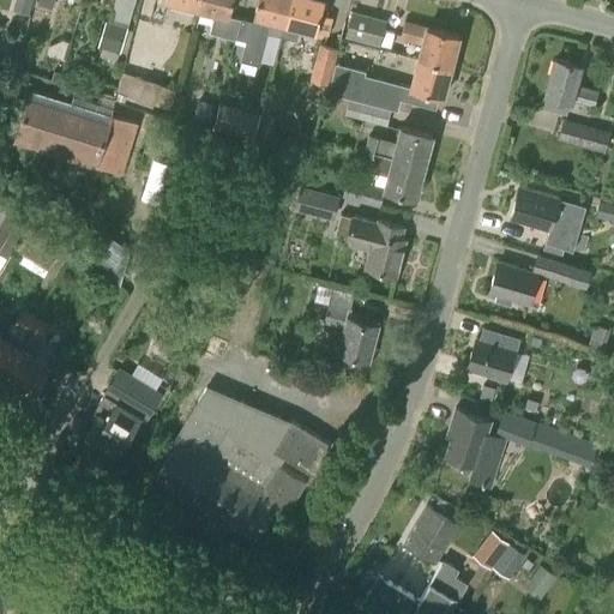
[(29,14),(31,0),(16,0),(13,10),(29,14)]
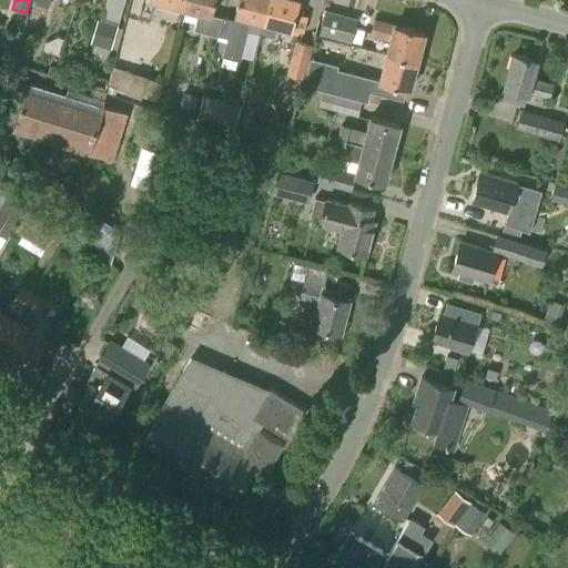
[(184,0),(183,8),(199,12),(195,24),(208,28),(211,16),(212,16),(215,0),(184,0)]
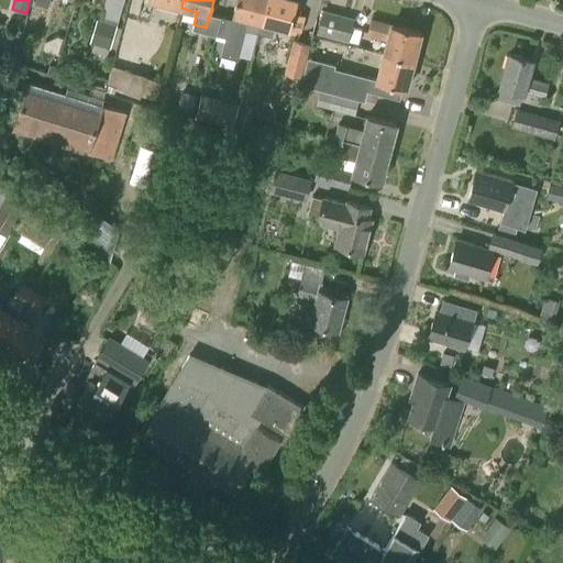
[(262,22),(267,0),(236,0),(232,19),(221,17),(217,34),(225,37),(221,55),(236,59),(247,18),(261,22),(262,22)]
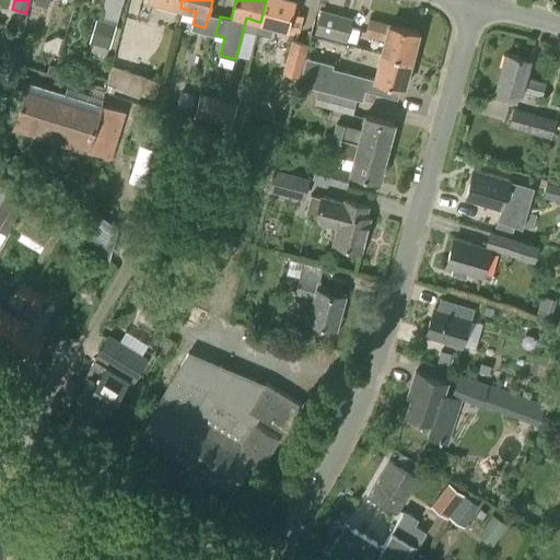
[(266,0),(260,22),(259,22),(257,33),(270,36),(272,25),(300,32),(304,16),(292,13),(295,0),(266,0)]
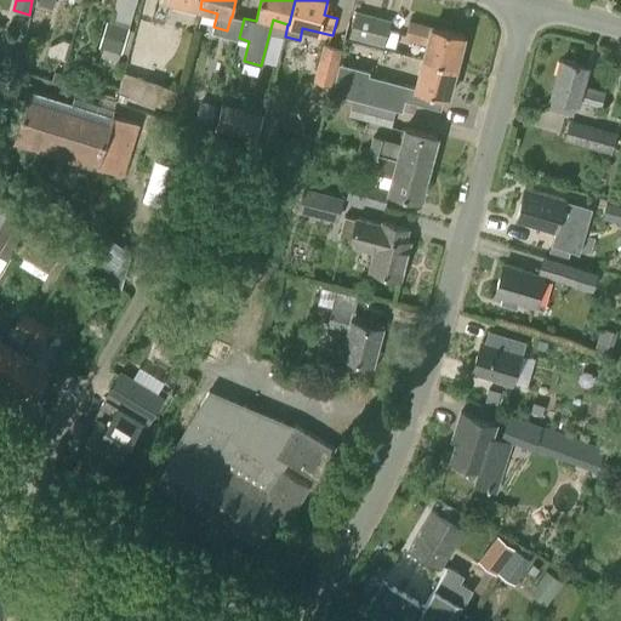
[(385,46),(391,21),(355,11),(348,38),(385,46)]
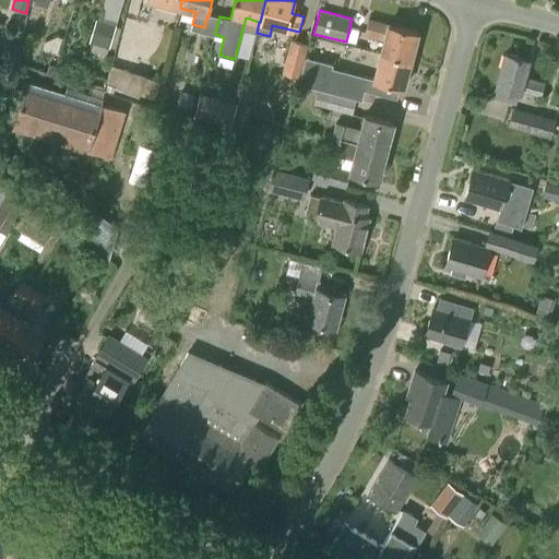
[(381,52),(411,60),(418,32),(368,19),(364,35),(384,40),(381,52)]
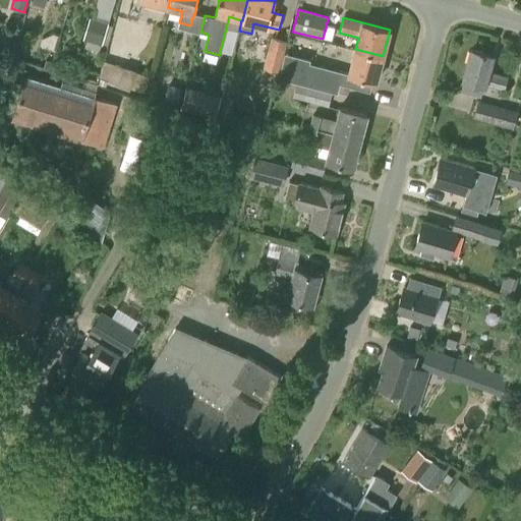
[(90,18),(83,40),(102,45),(108,23),(90,18)]
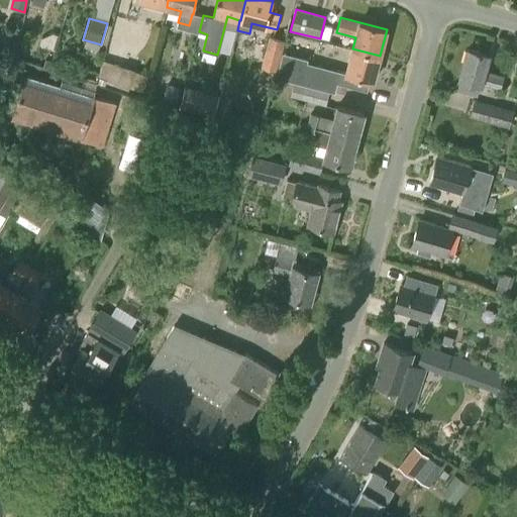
[(281,53),(282,53),(285,40),(269,36),(262,68),(276,72),(281,53)]
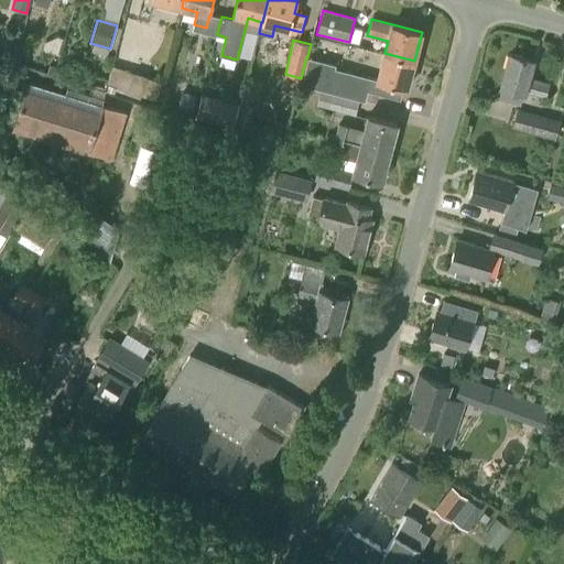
[(407,89),(414,61),(384,53),(378,79),(336,68),(336,65),(307,57),(306,57),(301,78),(302,78),(301,84),(358,99),(360,89),(400,99),(402,88),(407,89)]
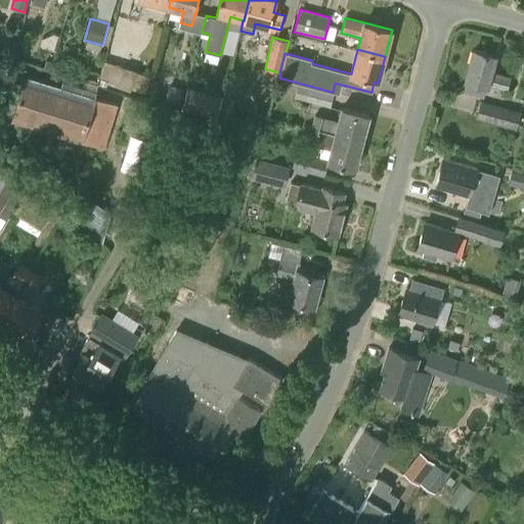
[(494,56),(474,50),(462,94),(483,99),(487,85),(507,90),(511,77),(490,71),(494,56)]
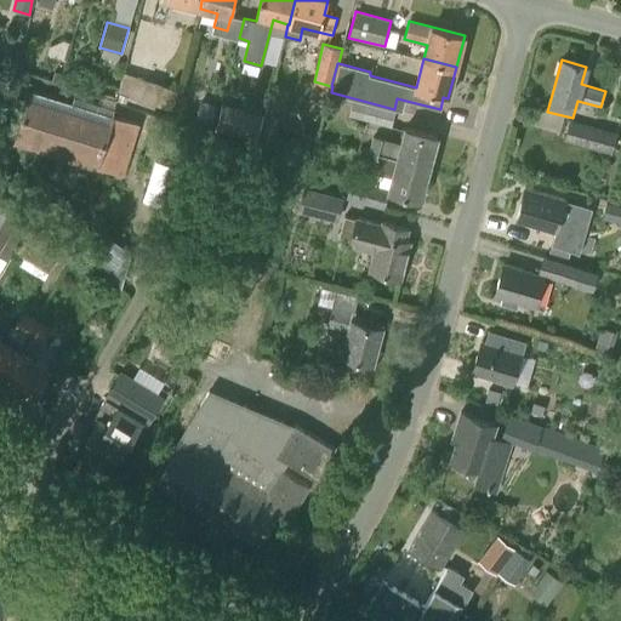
[(171,109),(177,90),(125,73),(118,93),(171,109)]
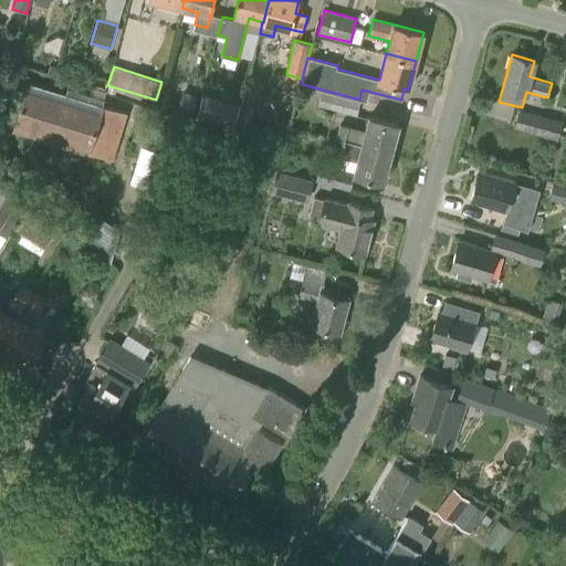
[(113,159),(127,113),(28,82),(13,129),(113,159)]
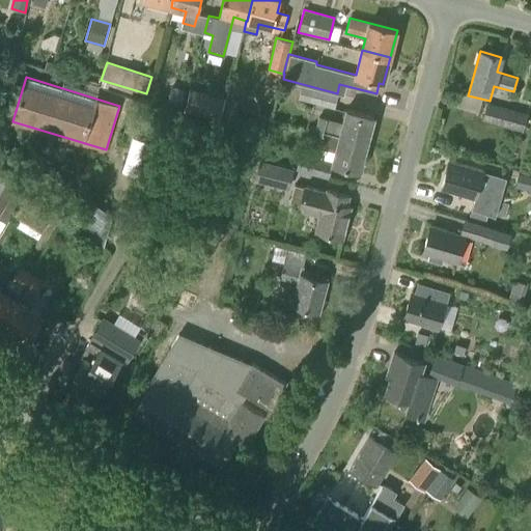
[(334,109),(338,95),(302,85),(298,99),(334,109)]
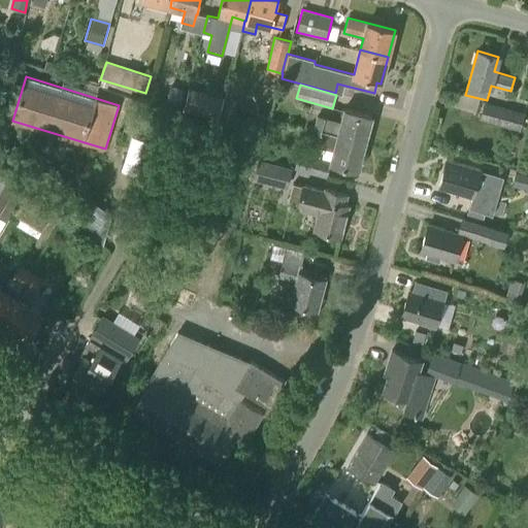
[(179,107),(184,89),(170,86),(166,103),(179,107)]
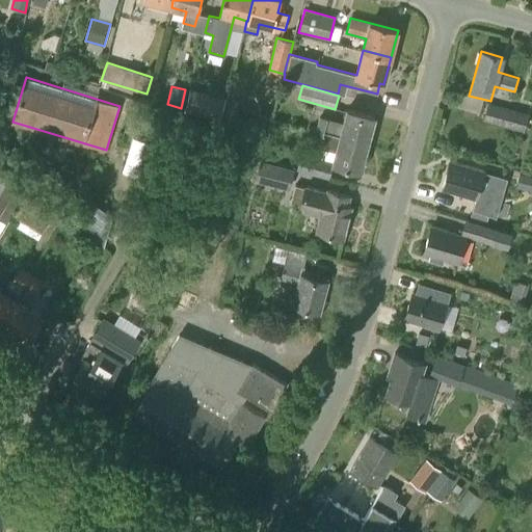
[(209,96),(190,89),(184,112),(204,117),(209,96)]
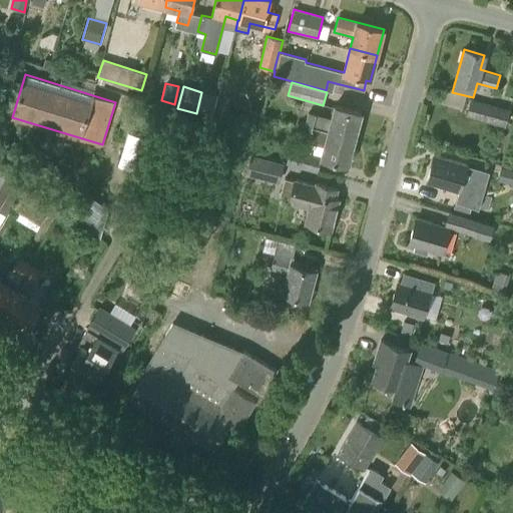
[(505,127),(509,110),(470,99),(466,116),(505,127)]
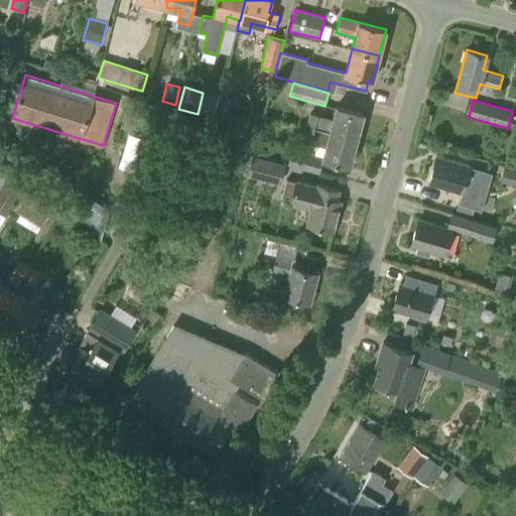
[(306,126),(357,139),(364,114),(337,107),(334,119),(309,113),(306,126)]
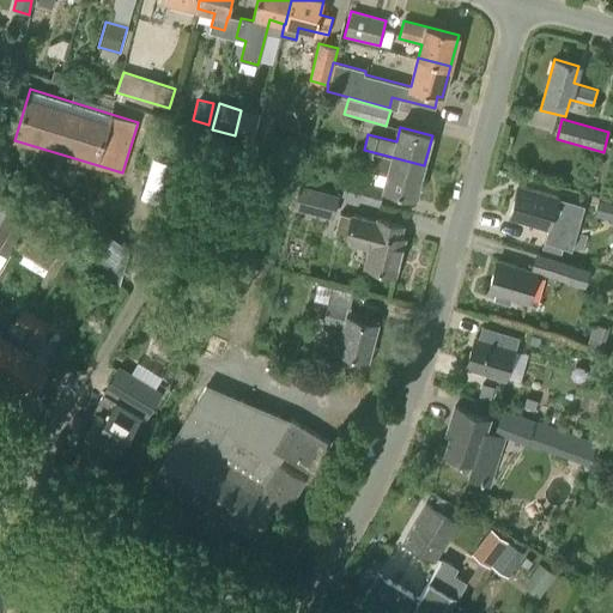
[(416,198),(424,165),(364,150),(360,165),(368,167),(366,170),(387,175),(384,186),(347,176),(343,195),(378,206),(383,188),(416,198)]
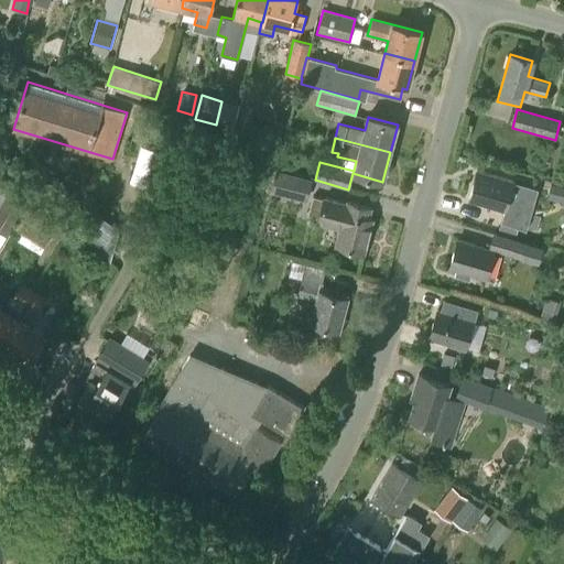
[(158,151),(141,145),(129,182),(147,187),(158,151)]
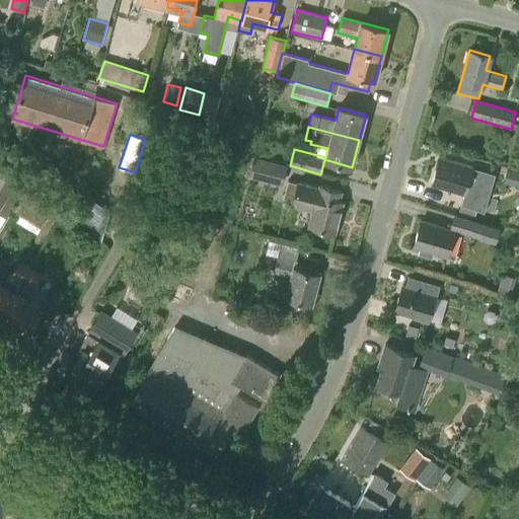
[(282,184),(287,165),(254,156),(248,176),(282,184)]
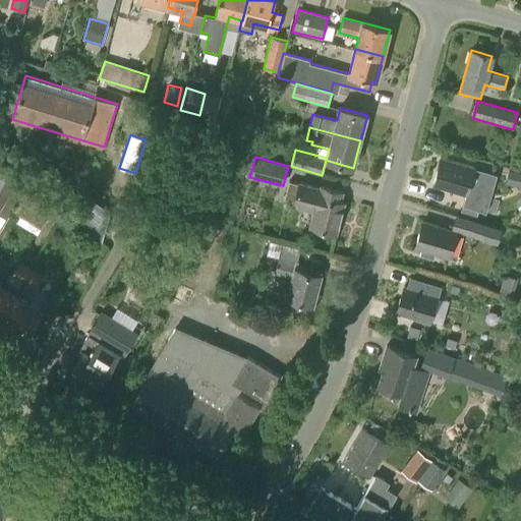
[(467,193),(474,168),(440,158),(431,184),(467,193)]
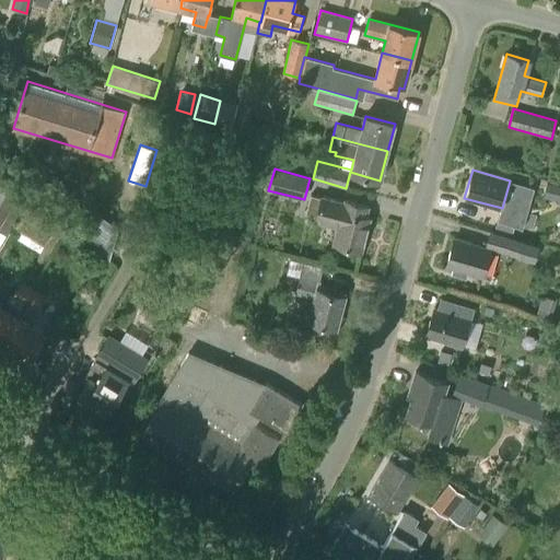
[(0,228),(8,232),(30,194),(0,177),(0,228)]
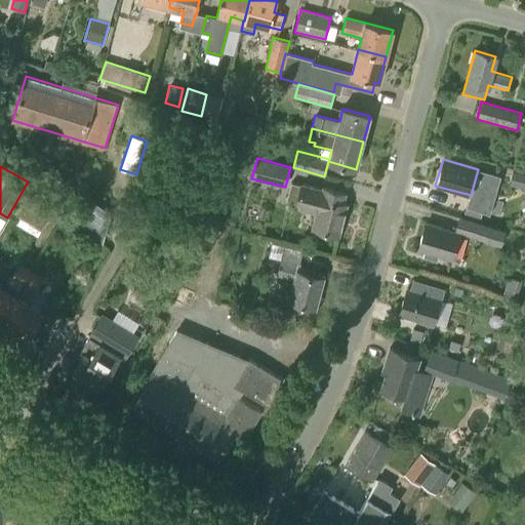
[(322,189),(301,183),(300,186),(291,183),(287,200),(295,203),(294,206),(316,212),(312,228),(338,235),(347,205),(344,204),(347,193),(323,187),(322,189)]
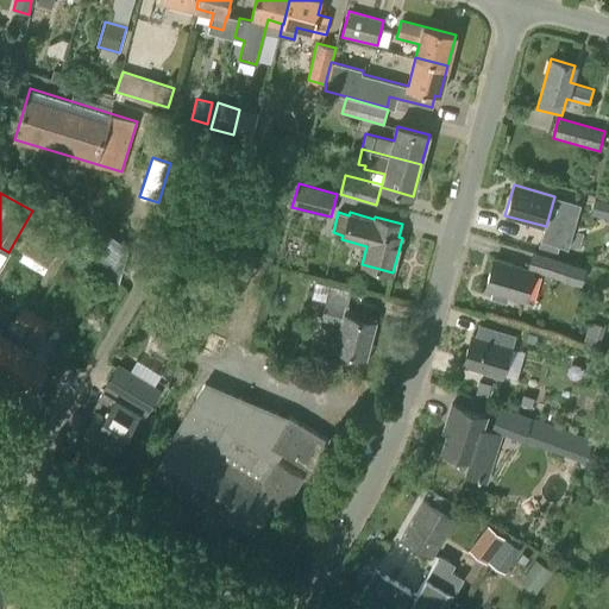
[(48,269),(60,249),(27,228),(16,249),(48,269)]
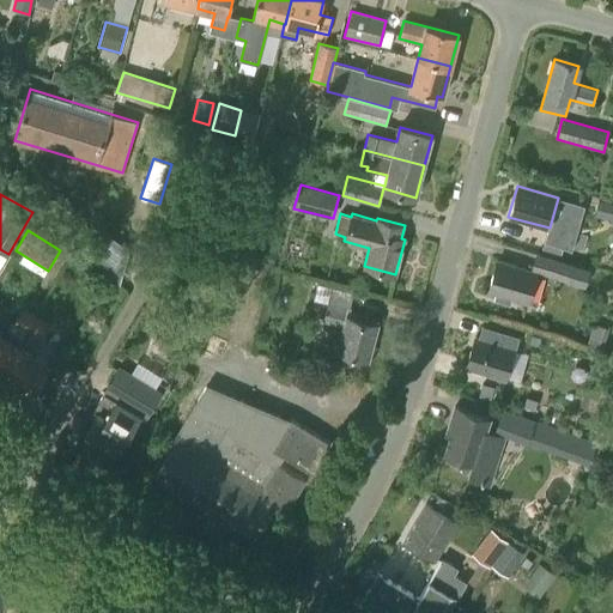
[(123,274),(134,243),(104,232),(93,263),(123,274)]
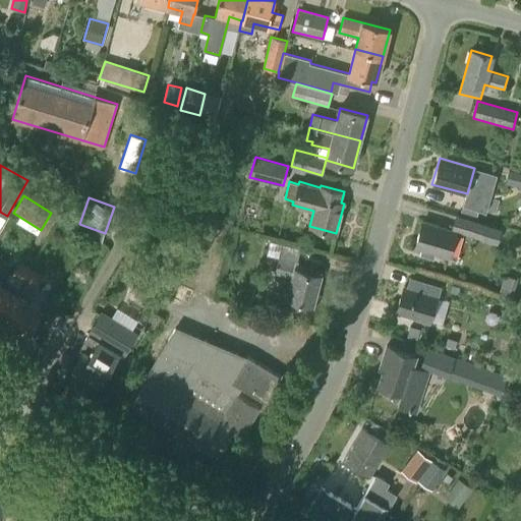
[(498,243),(502,229),(456,216),(452,229),(422,221),(414,247),(421,249),(419,255),(432,259),(435,253),(449,257),(456,232),(498,243)]
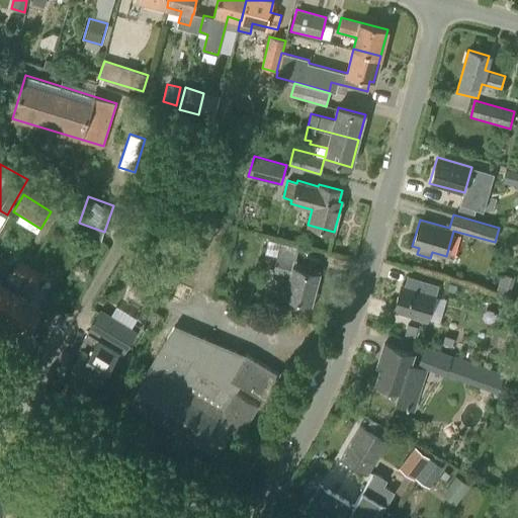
[(268,240),(264,253),(277,257),(295,261),(298,248),(268,240)]
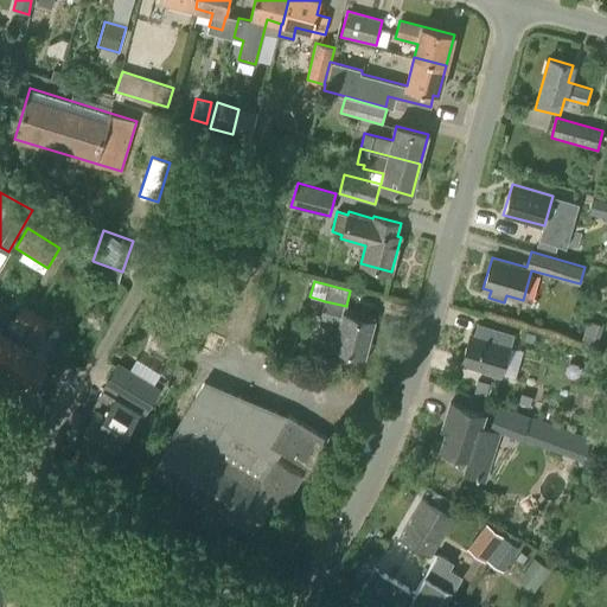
[(364,356),(374,321),(357,317),(359,310),(346,306),(325,301),(320,317),(340,323),(333,347),(364,356)]
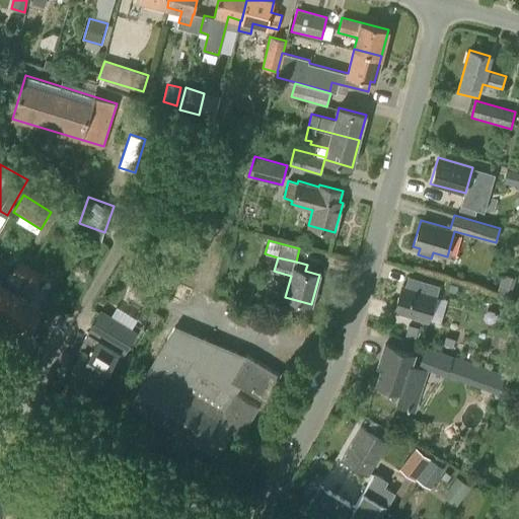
[(22,280),(30,268),(19,262),(12,274),(22,280)]
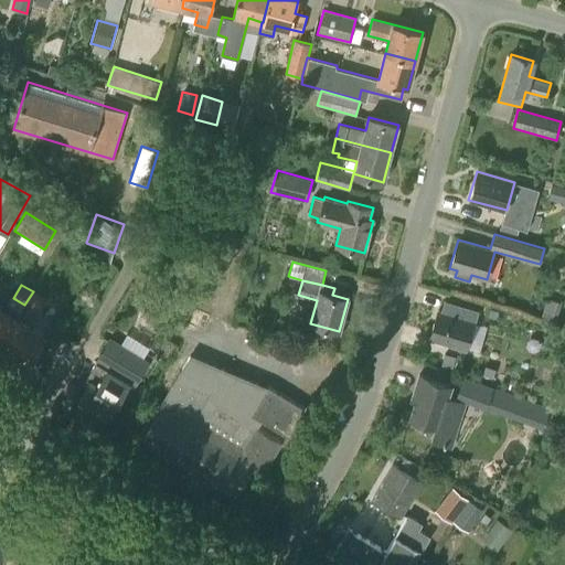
[(33,291),(24,305),(36,311),(44,298),(33,291)]
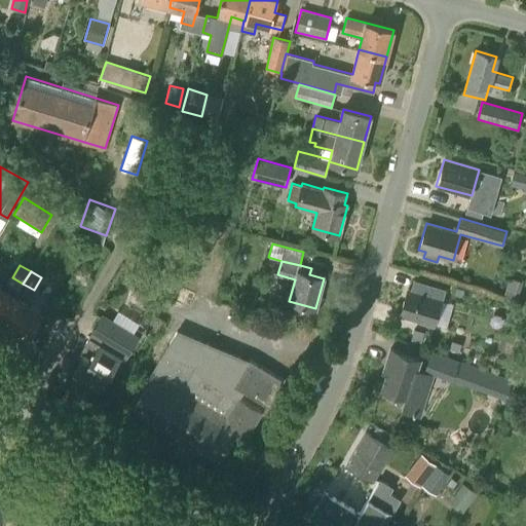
[(0,323),(15,297),(0,287),(0,323)]
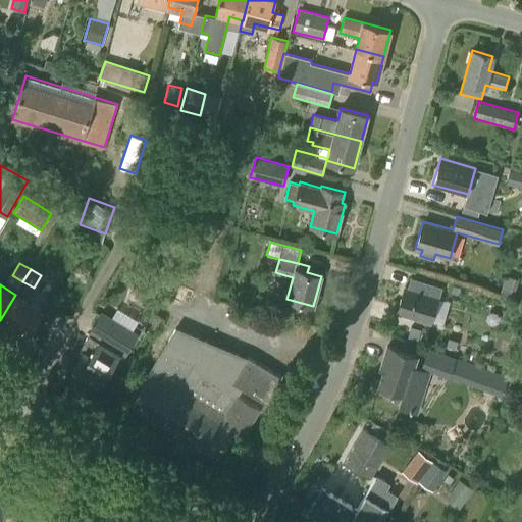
[(430,323),(438,297),(404,286),(397,313),(430,323)]
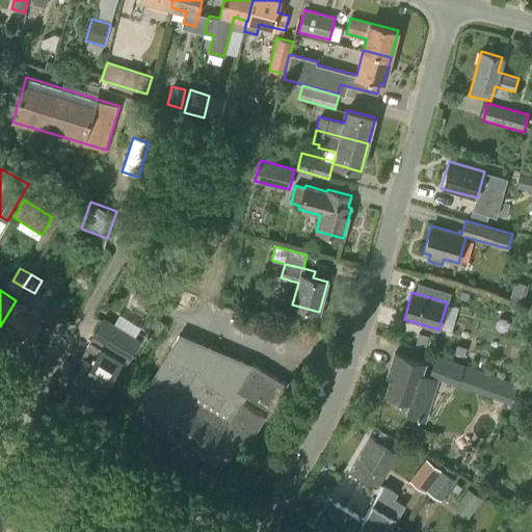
[(16,300),(0,326),(27,343),(43,316),(16,300)]
